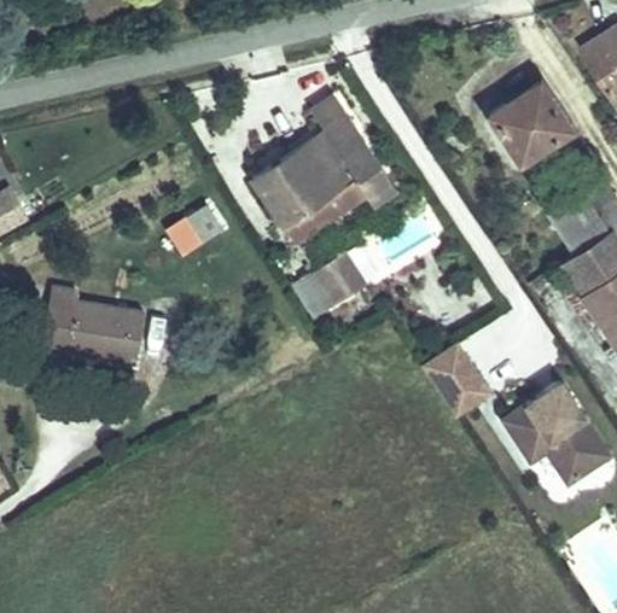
[(616,30),(586,52),(616,100),(616,30)]
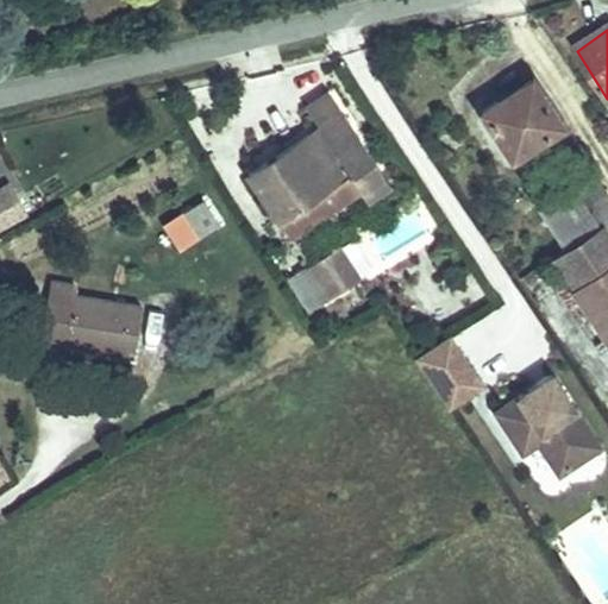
[(531,83),(482,115),(513,161),(562,129),(531,83)]
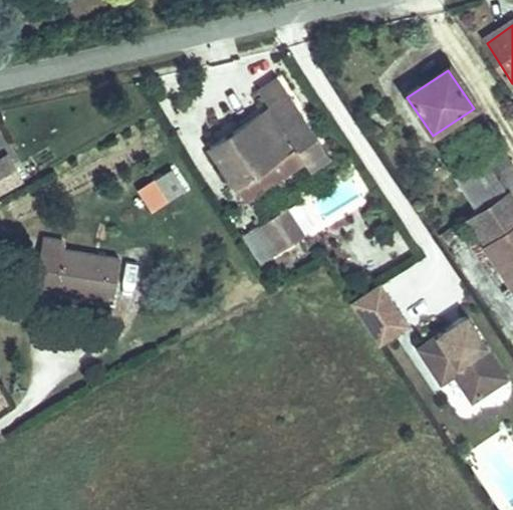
[(258,93),(266,106),(286,93),(278,80),(258,93)]
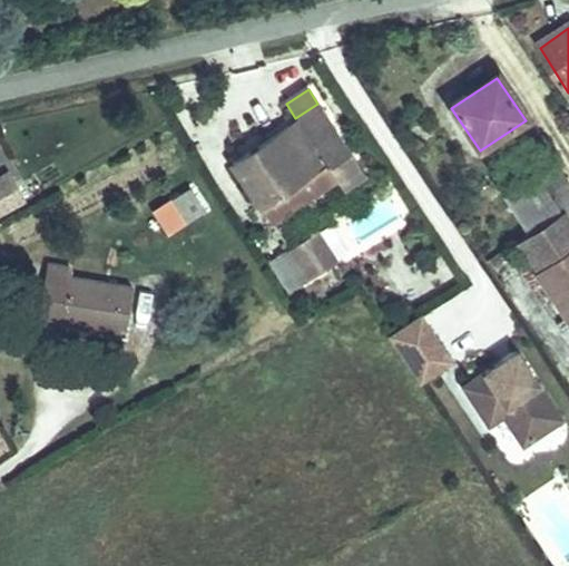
[(300,124),(233,167),(272,225),(337,181),(337,182),(360,167),(317,104),(295,118),(300,124)]
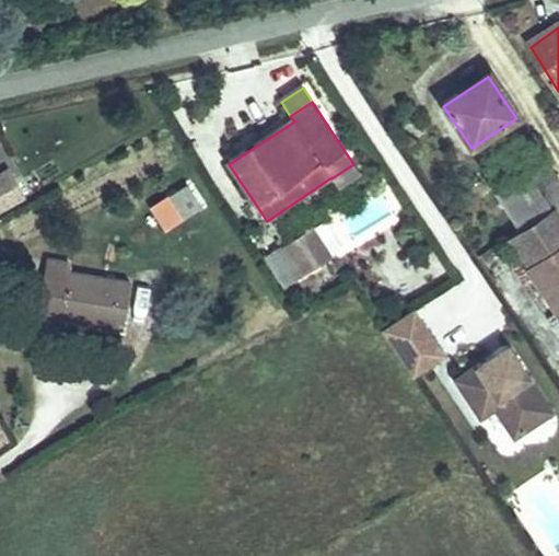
[(493,196),(519,234),(552,211),(558,207),(558,185),(544,163),(493,196)]
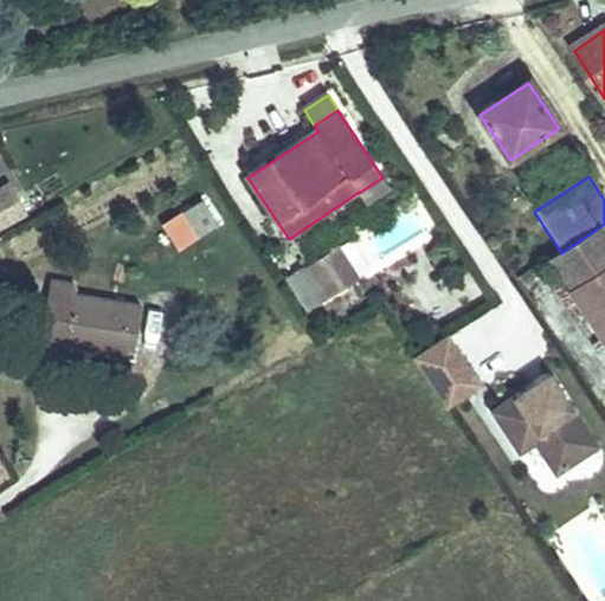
[(383,178),(359,193),(365,201),(388,186),(383,178)]
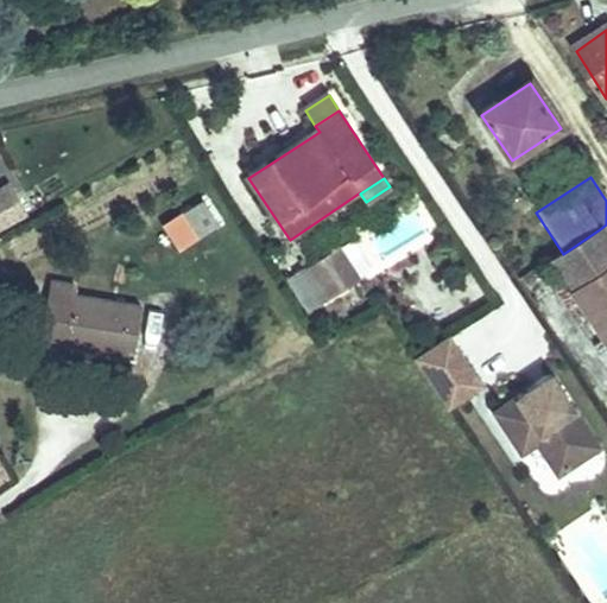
[(0,192),(0,233),(27,219),(11,188),(0,192)]
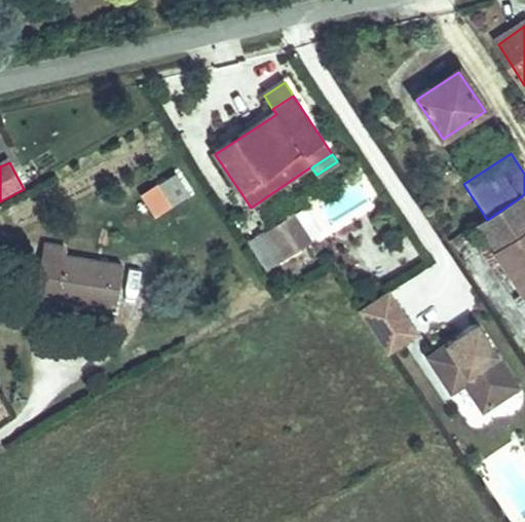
[(176,176),(158,187),(173,209),(190,198),(176,176)]
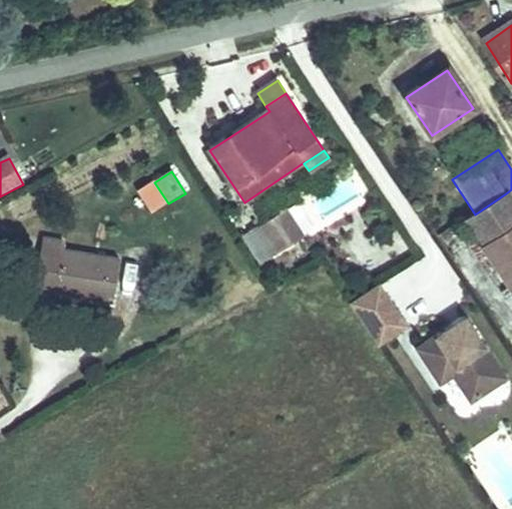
[(154,182),(138,192),(152,213),(168,203),(154,182)]
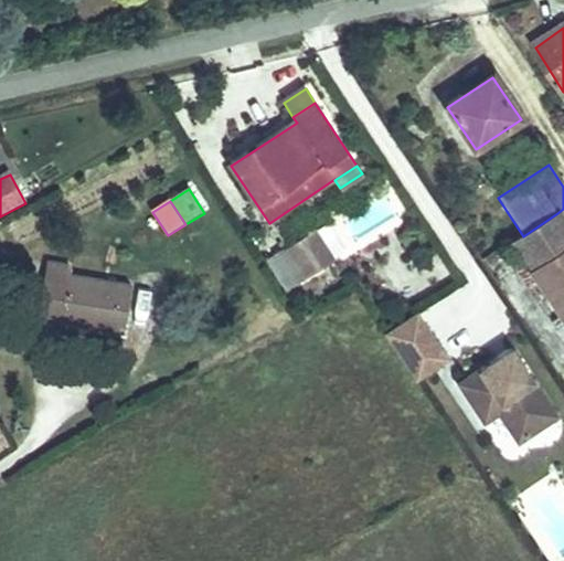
[(523,236),(513,243),(532,272),(563,251),(563,222),(557,213),(523,236)]
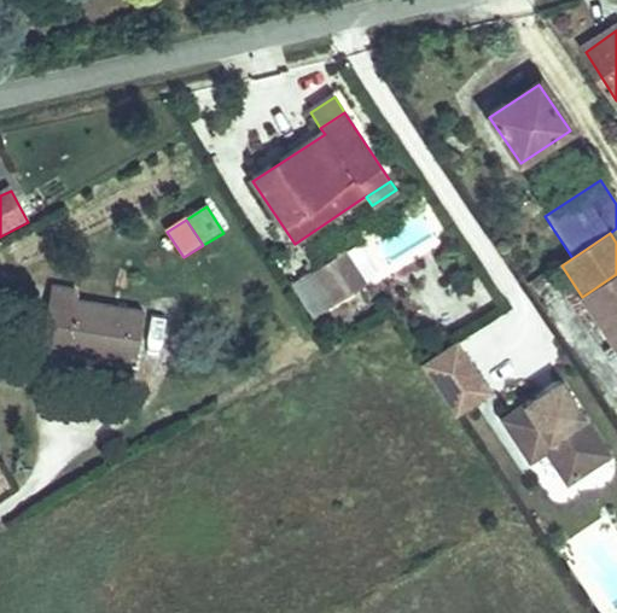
[(365,287),(345,254),(296,281),(316,315),(365,287)]
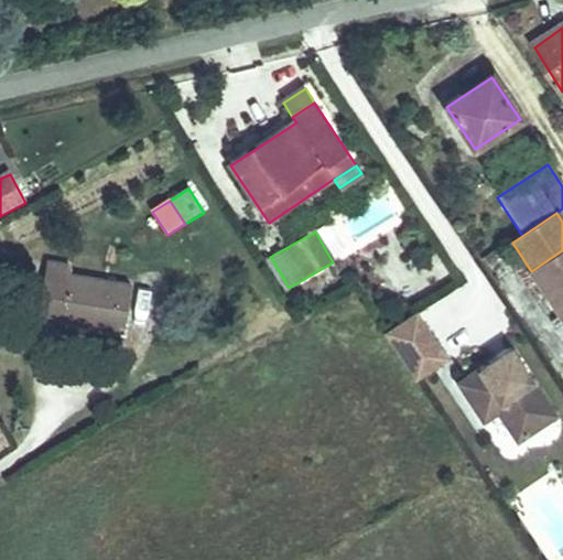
[(562,250),(531,271),(562,318),(562,250)]
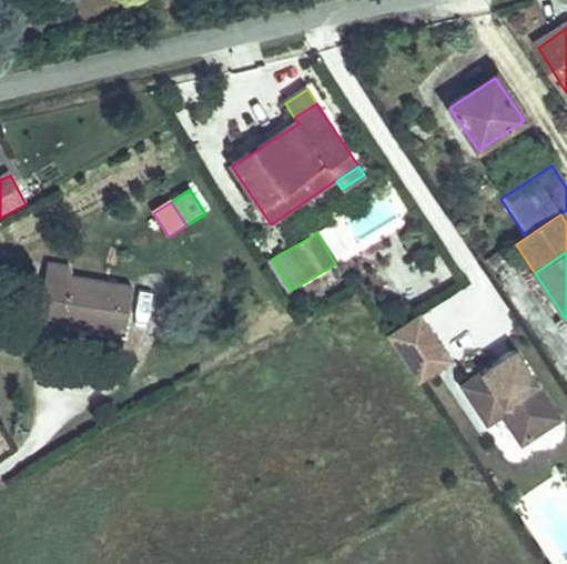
[(48,267),(37,331),(59,334),(61,326),(124,336),(132,290),(69,279),(70,271),(48,267)]
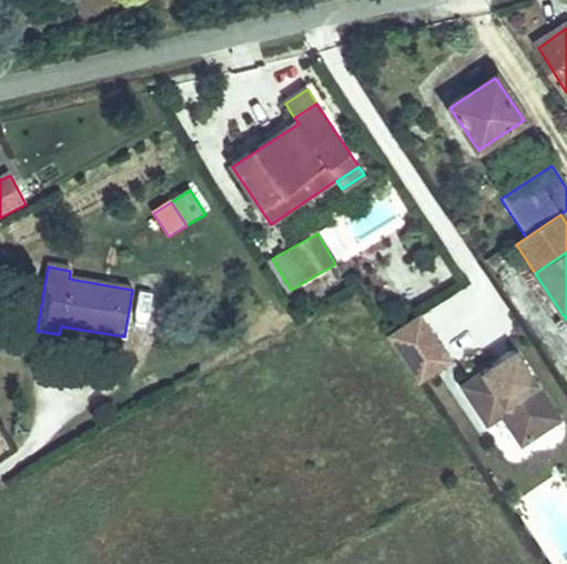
[(387,339),(394,349),(418,385),(439,370),(432,358),(439,352),(418,318),(387,339)]
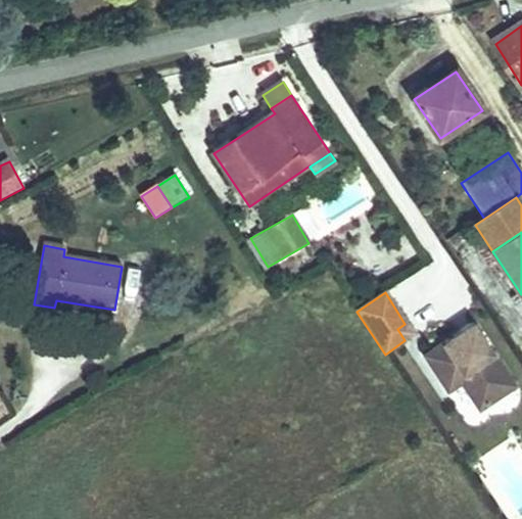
[(405,324),(397,329),(405,340),(413,335),(405,324)]
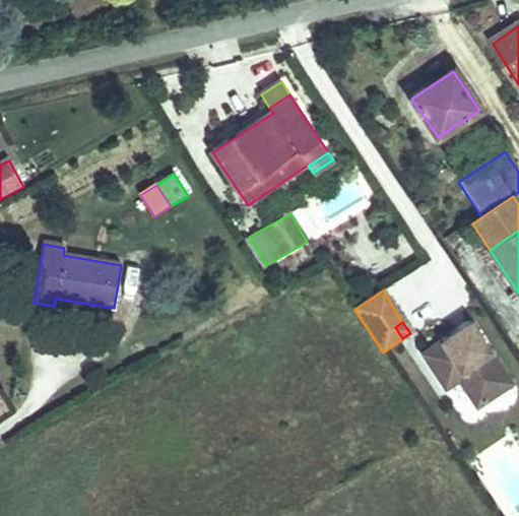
[(471,322),(423,356),(442,385),(465,369),(469,375),(465,378),(484,405),(514,385),(471,322)]
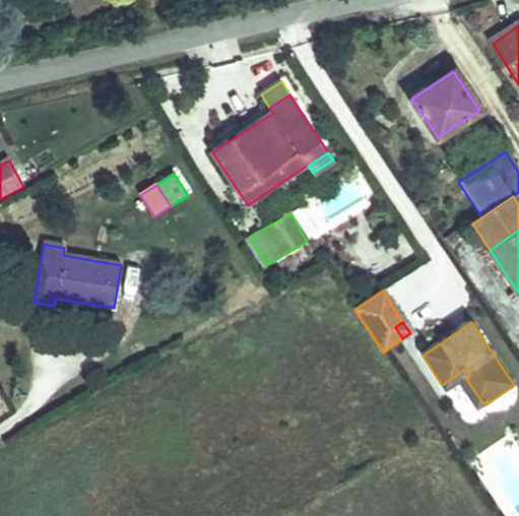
[(465,369),(442,385),(446,391),(459,382),(477,409),(484,405),(465,378),(469,375),(465,369)]
